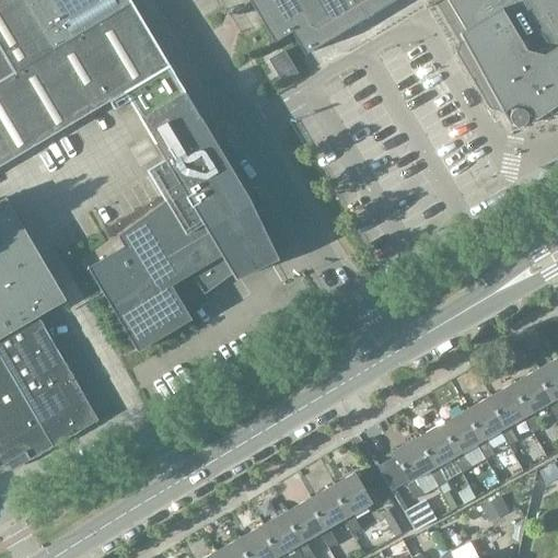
[(0,0),(0,80),(132,2),(131,0),(0,0)]
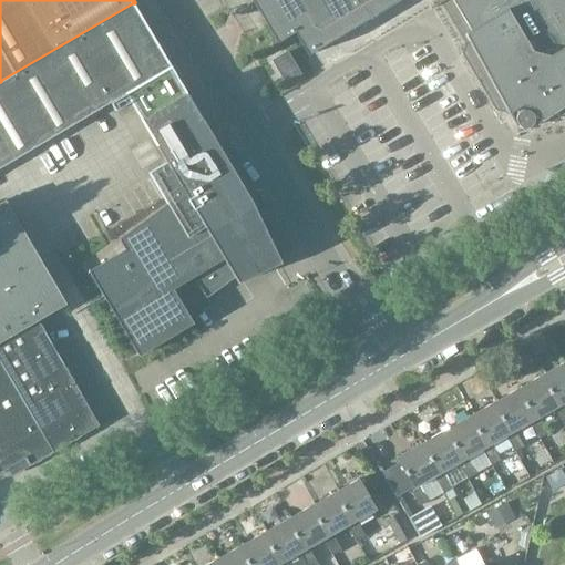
[(310,54),(400,0),(254,0),(279,41),(296,31),(310,54)]
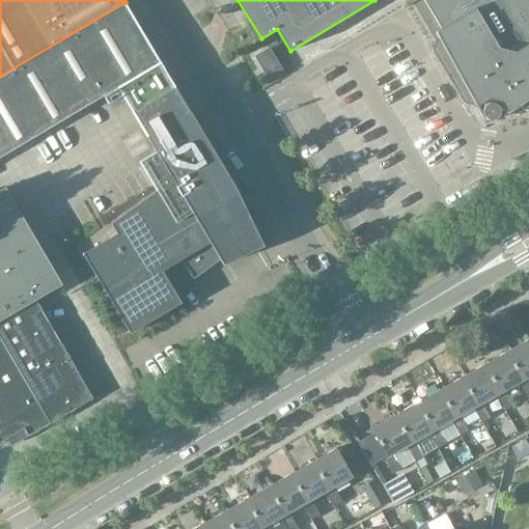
[(413,0),(404,5),(405,7),(414,1),(437,39),(440,37),(483,117),(485,116),(490,118),(493,119),(496,118),(497,120),(518,106),(528,108),(528,0),(413,0)]
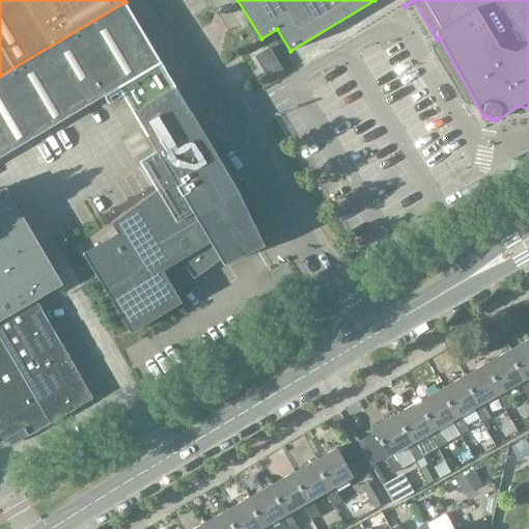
[(126,2),(0,77),(0,159),(106,95),(110,103),(123,94),(127,101),(132,109),(175,84),(126,2)]
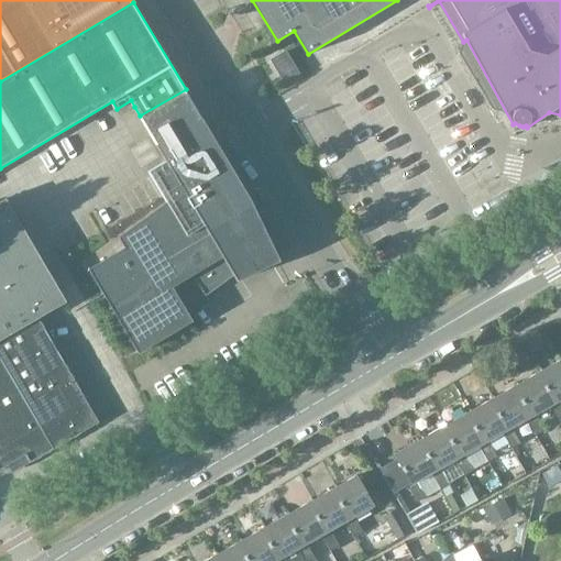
[(285,80),(299,73),(286,52),(273,59),(285,80)]
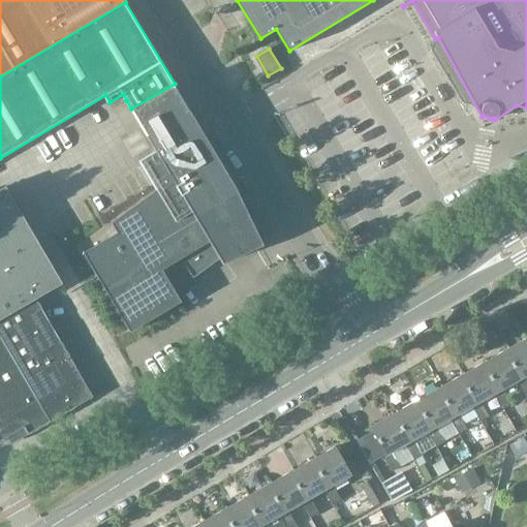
[(220,258),(223,264),(264,245),(256,231),(268,223),(247,204),(175,84),(131,109),(157,153),(143,161),(160,191),(117,219),(121,230),(83,252),(127,327),(178,296),(161,269),(180,258),(193,277),(220,258)]
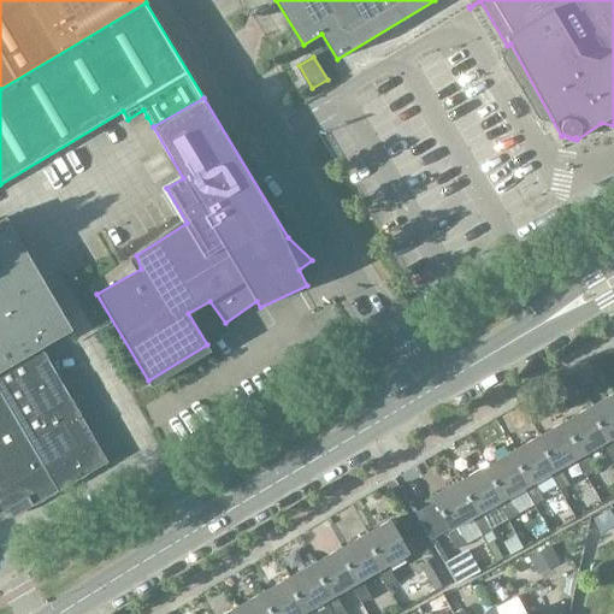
[(601,183),(594,182),(589,202),(602,206),(607,186),(601,183)]
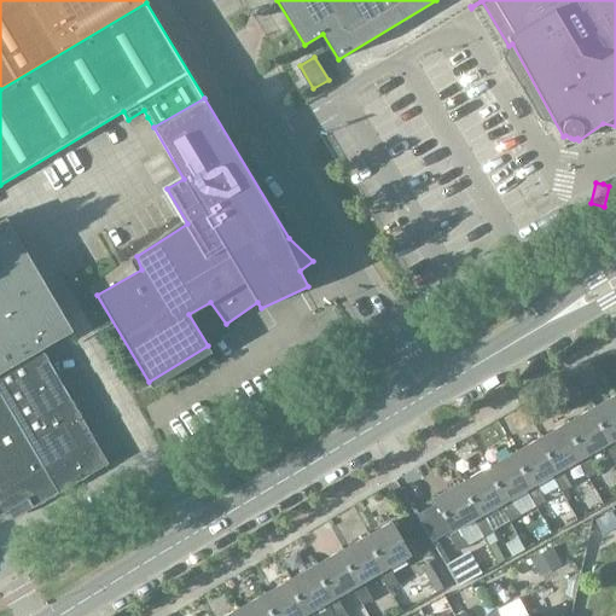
[(7,218),(0,222),(0,371),(73,330),(7,218)]
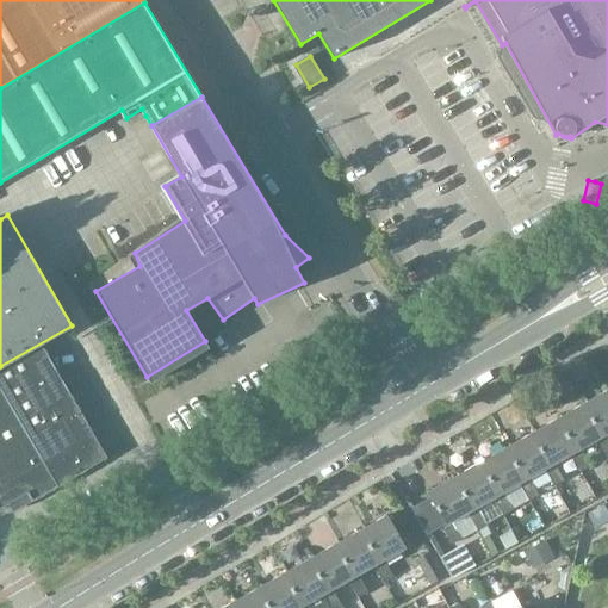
[(107,457),(42,343),(0,367),(0,509),(11,503),(14,509),(32,498),(33,500),(107,457)]
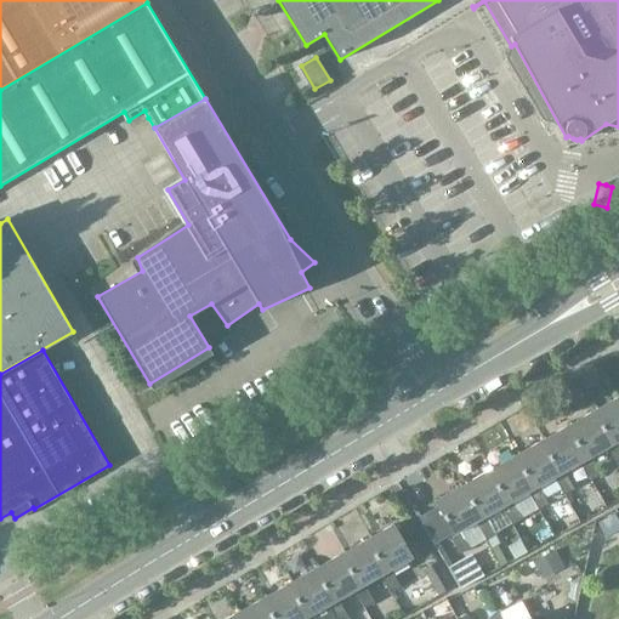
[(618,399),(594,413),(613,446),(609,447),(618,461),(618,399)]
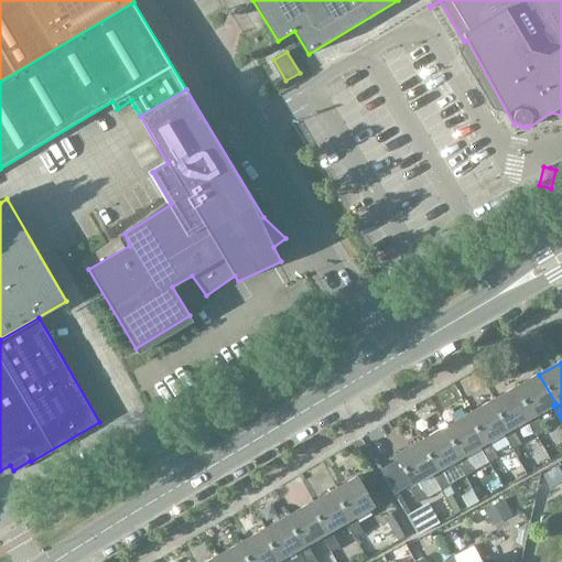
[(557,404),(539,375),(515,389),(531,419),(528,420),(537,435),(546,431),(537,414),(553,406),(557,404)]
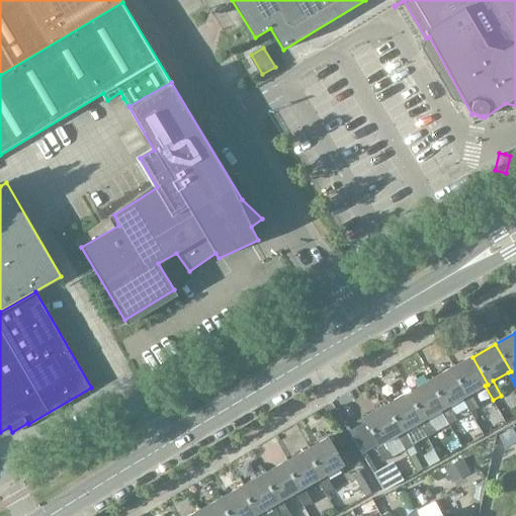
[(488,384),(473,357),(452,368),(467,396),(464,398),(473,411),(480,407),(473,393),(485,385),(488,384)]
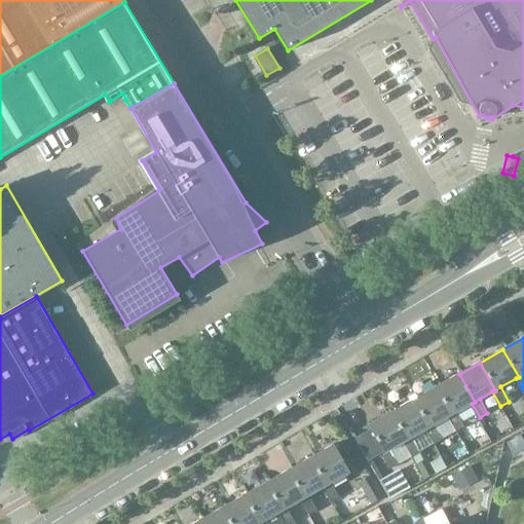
[(448,417),(456,431),(464,425),(456,412),(472,404),(475,402),(459,374),(436,387),(451,415),(448,417)]
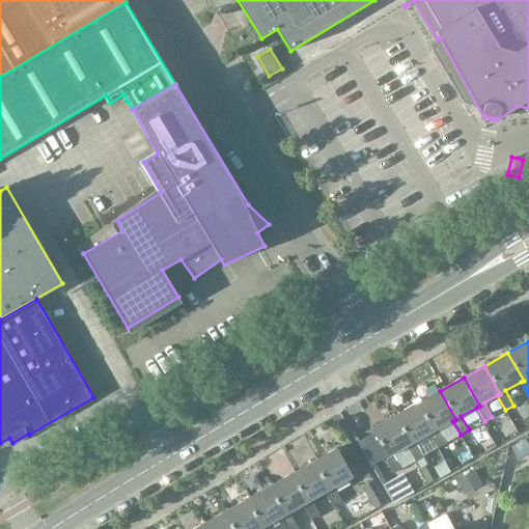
[(455,419),(440,391),(418,404),(434,432),(430,433),(439,448),(447,443),(439,428),(452,421),(455,419)]
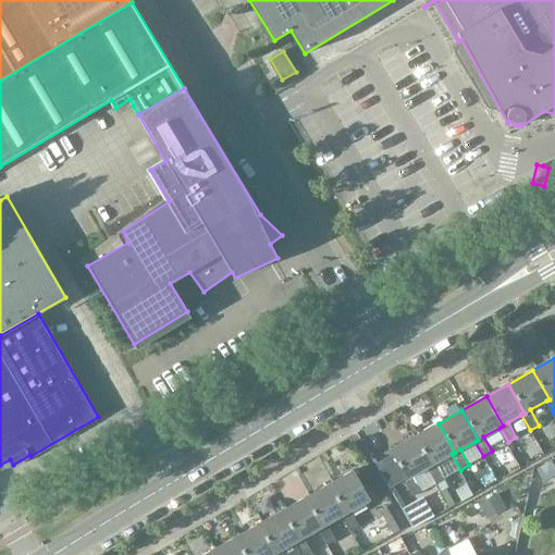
[(455,453),(439,423),(414,438),(431,467),(428,468),(435,483),(438,483),(445,479),(445,478),(436,463),(452,454),(455,453)]
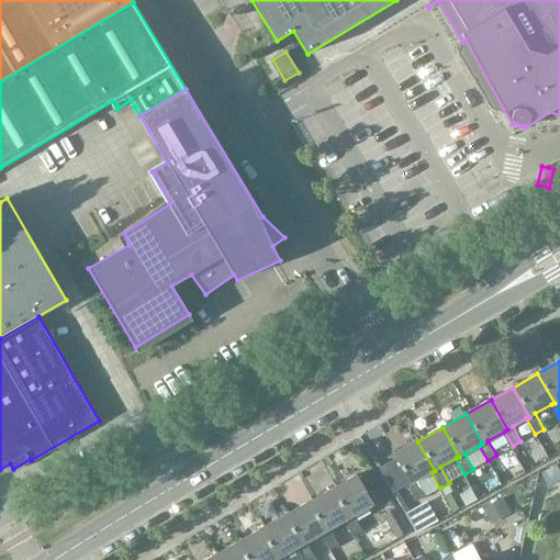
[(435,471),(417,441),(395,455),(411,482),(407,483),(417,501),(439,488),(432,472),(435,471)]
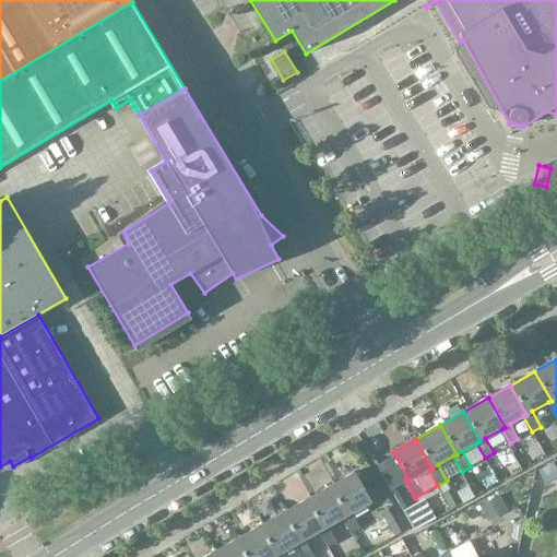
[(556,463),(555,460),(540,469),(546,482),(556,475),(556,463)]
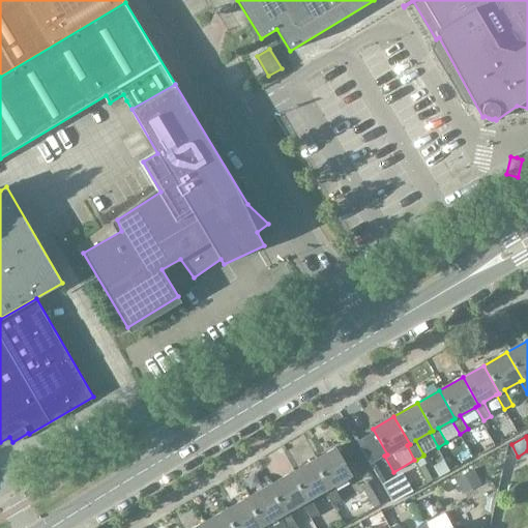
[(335,447),(313,461),(328,489),(325,491),(333,505),(343,500),(334,486),(351,476),(335,447)]
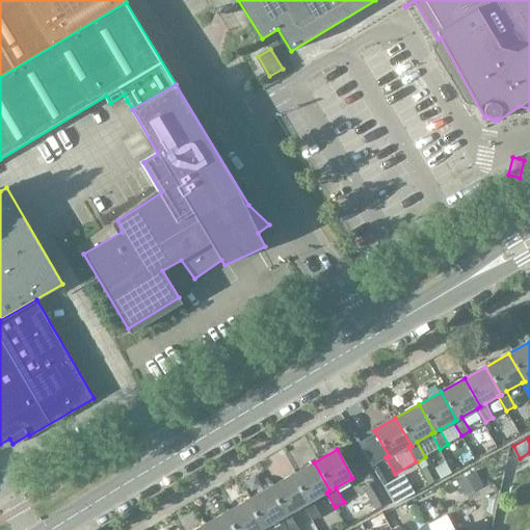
[(425,457),(418,461),(422,469),(429,465),(425,457)]
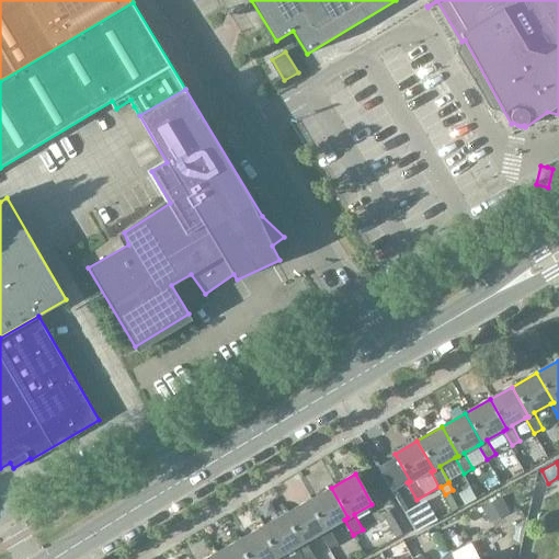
[(348,517),(331,488),(307,501),(324,531),(321,533),(330,548),(339,544),(330,527),(344,520),(348,517)]
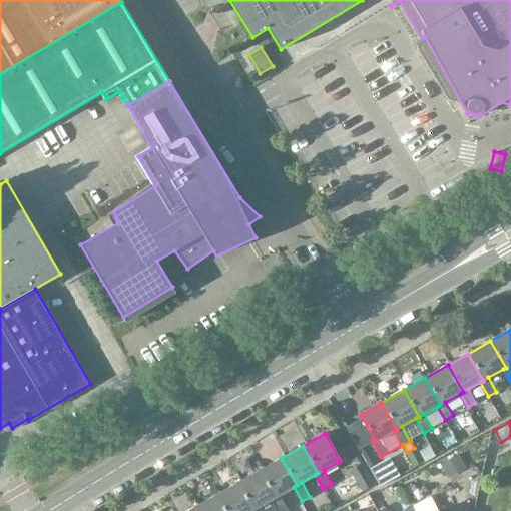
[(441,463),(449,477),(467,467),(459,453),(441,463)]
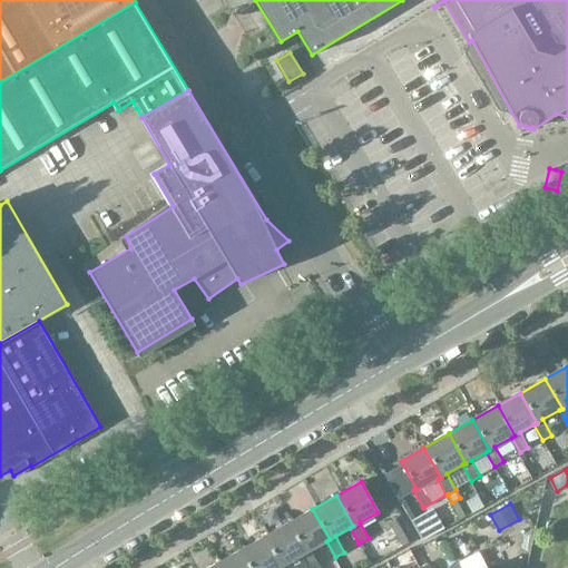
[(443,528),(433,508),(421,515),(422,517),(413,521),(423,539),(432,534),(443,528)]
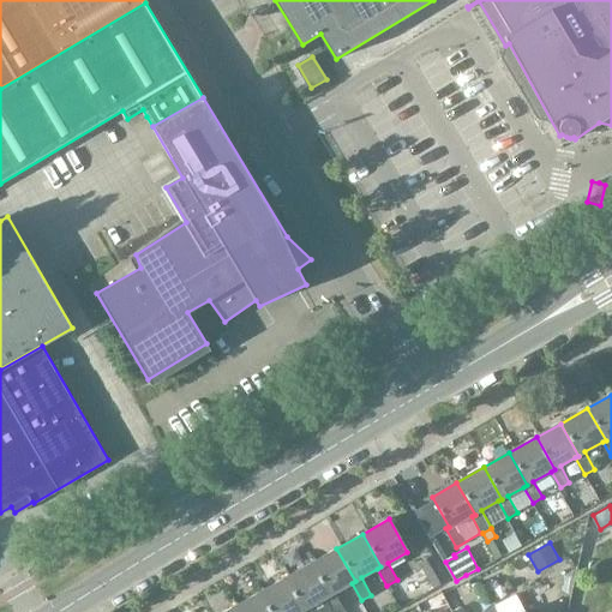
[(336,549),(311,563),(329,597),(325,598),(333,611),(346,611),(336,592),(352,583),(355,581),(336,549)]
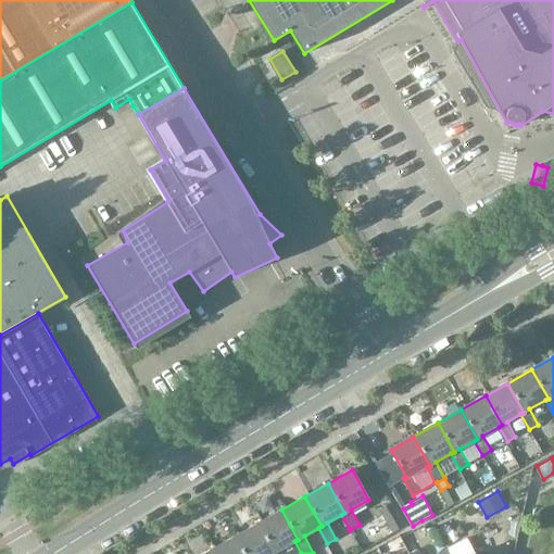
[(406,525),(391,500),(379,506),(394,531),(406,525)]
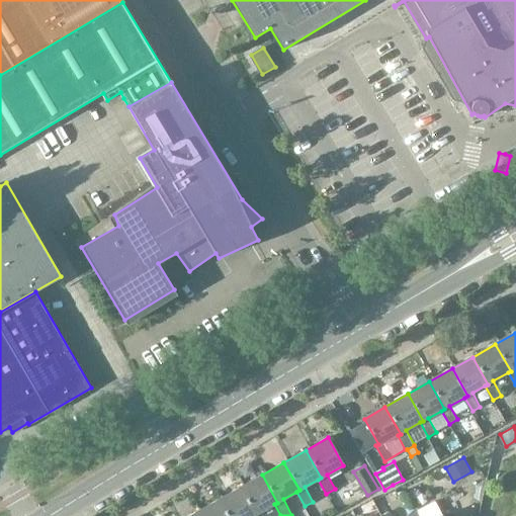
[(277,503),(262,475),(240,488),(255,515),(253,515),(263,515),(261,512),(274,504),(277,503)]
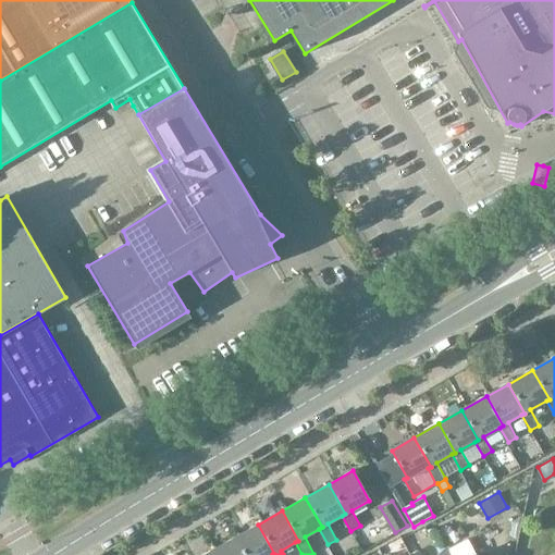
[(272,554),(274,554),(258,525),(235,538),(244,554),(272,554)]
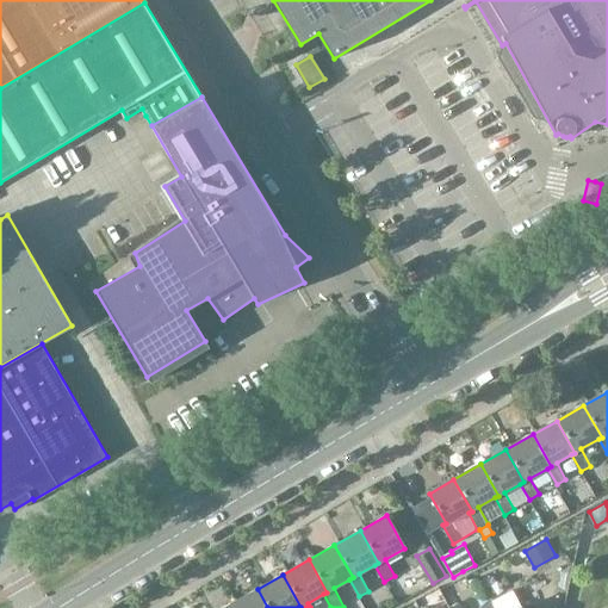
[(441,590),(450,607),(461,607),(451,585),(441,590)]
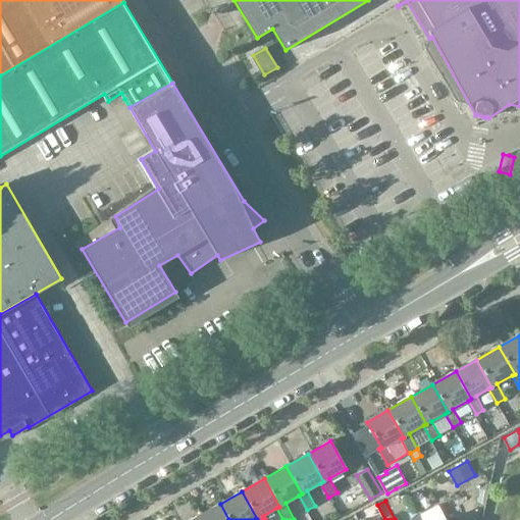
[(228,519),(220,504),(198,516),(200,519),(228,519)]
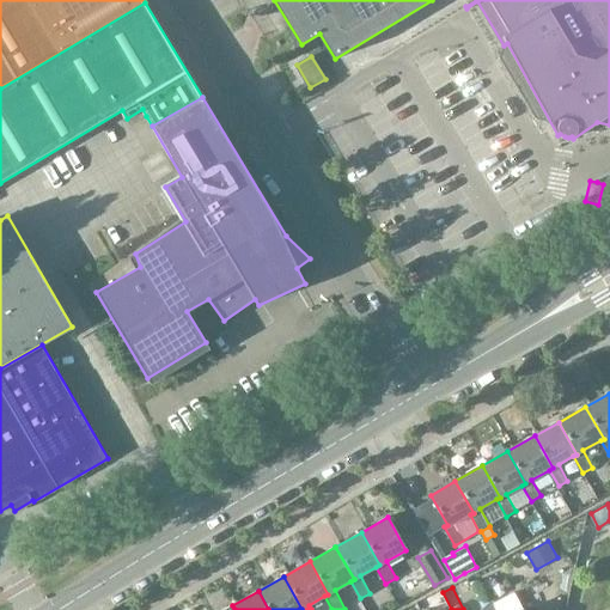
[(415,603),(419,609),(431,609),(425,598),(415,603)]
